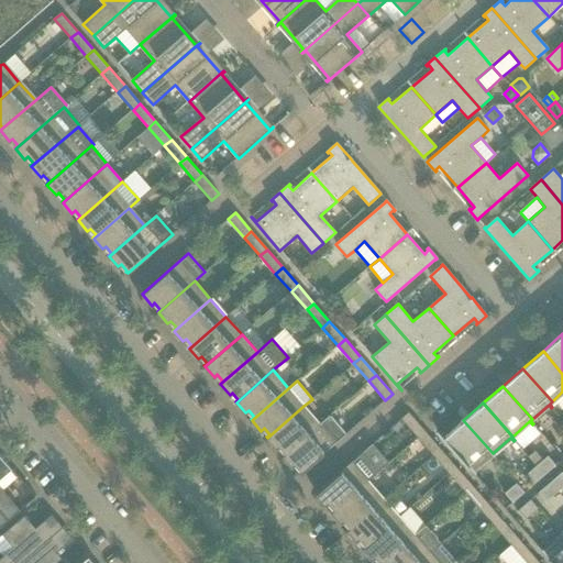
[(304,406),(267,438),(276,449),(279,446),(285,452),(282,455),(283,456),(320,423),(304,406)]
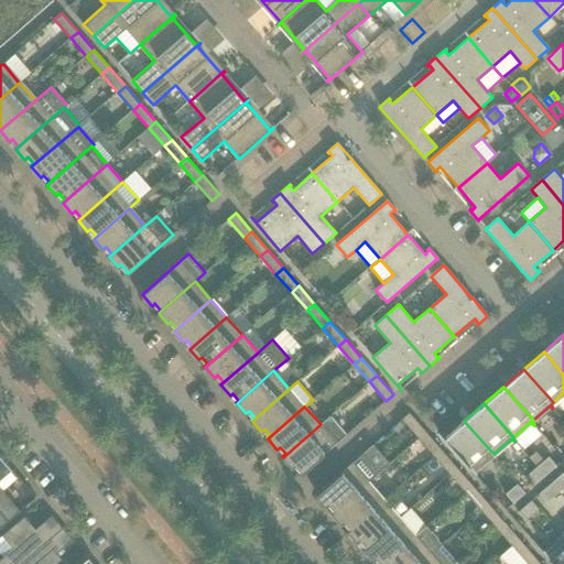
[(402,420),(419,438),(425,432),(409,413),(402,420)]
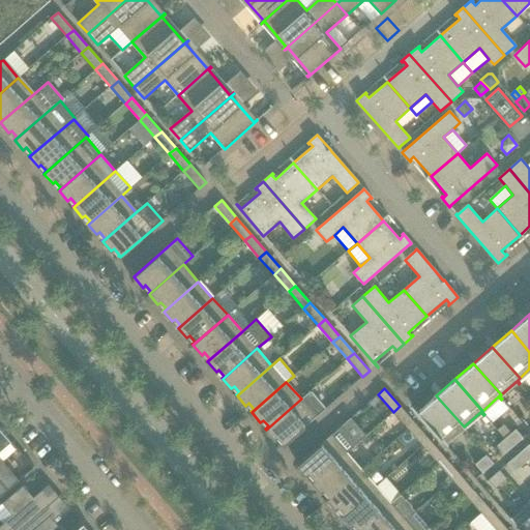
[(301,399),(266,430),(274,439),(277,437),(283,443),(282,443),(284,445),(325,409),(310,391),(301,399)]
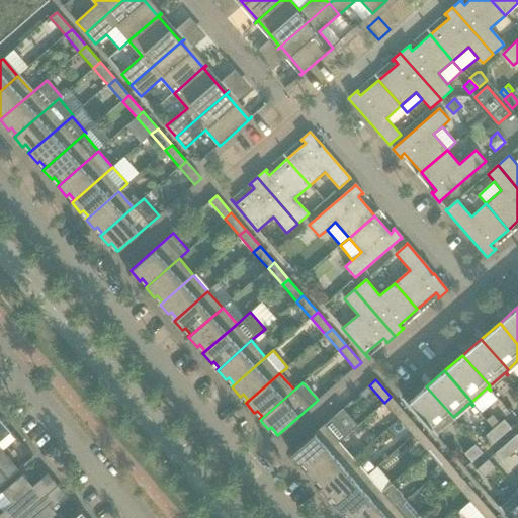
[(409,402),(408,403),(437,436),(438,435),(436,432),(452,418),(454,421),(455,420),(453,417),(426,386),(409,402)]
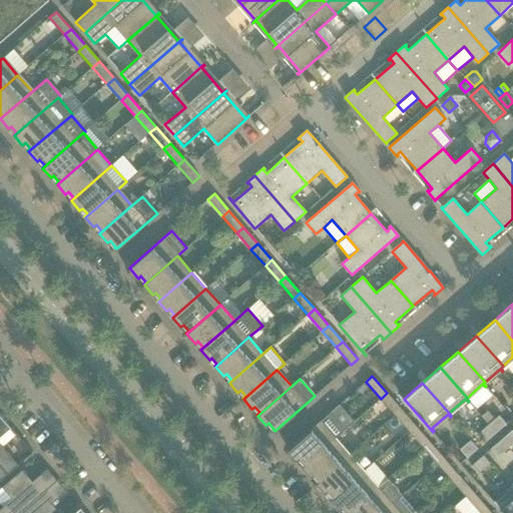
[(381,399),(395,415),(402,409),(387,393),(381,399)]
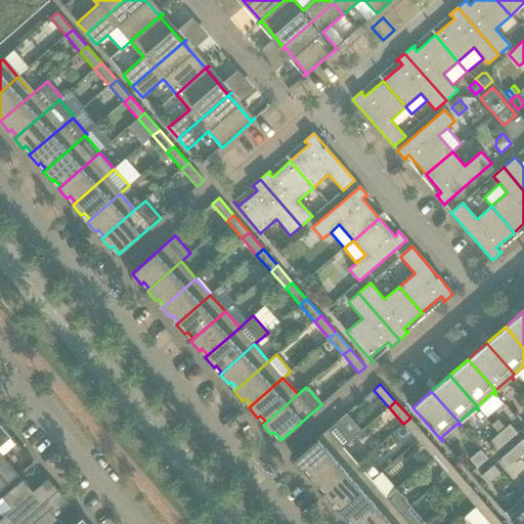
[(403,424),(418,440),(425,435),(410,418),(403,424)]
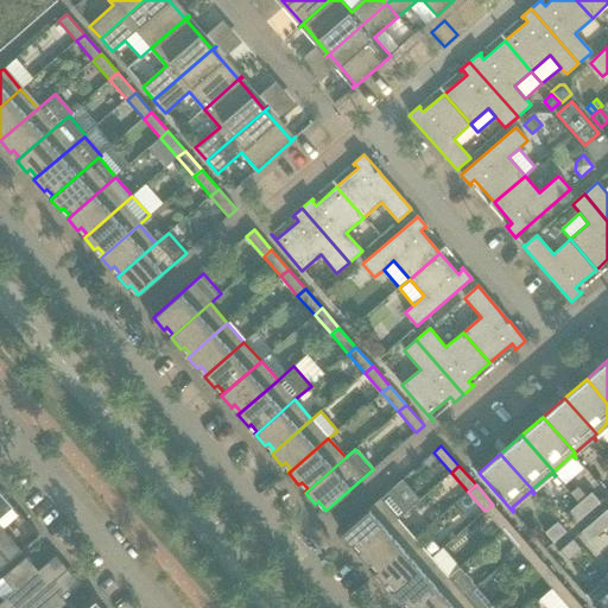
[(378,500),(341,533),(352,545),(354,543),(360,550),(358,552),(359,553),(396,520),(409,510),(391,488),(378,500)]
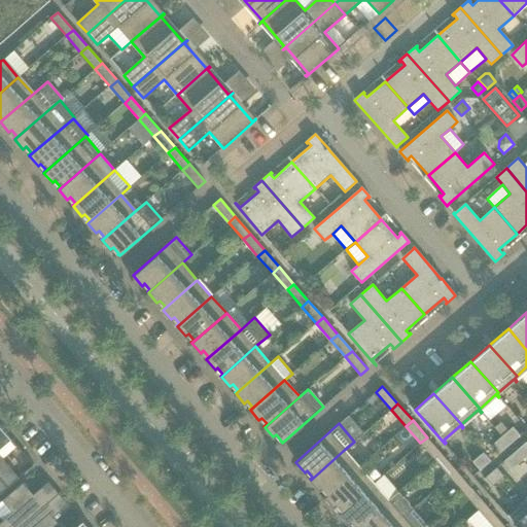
[(0,478),(7,487),(19,478),(0,456),(0,448),(10,438),(0,426),(0,478)]
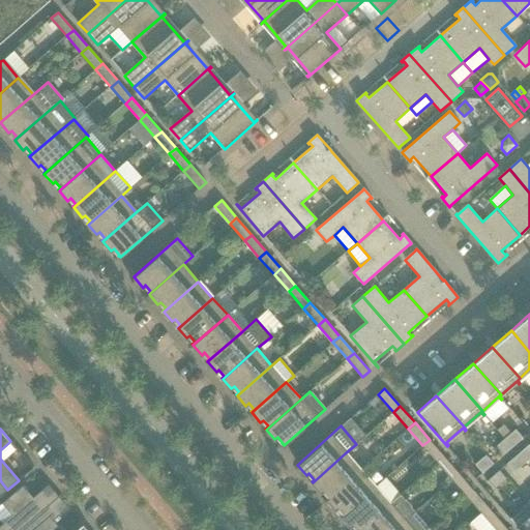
[(516,429),(505,438),(512,446),(523,438),(516,429)]
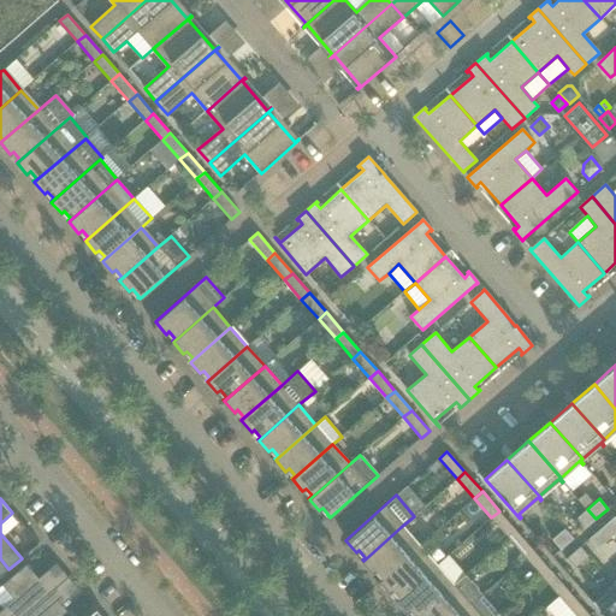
[(596,519),(587,509),(573,521),(582,531),(596,519)]
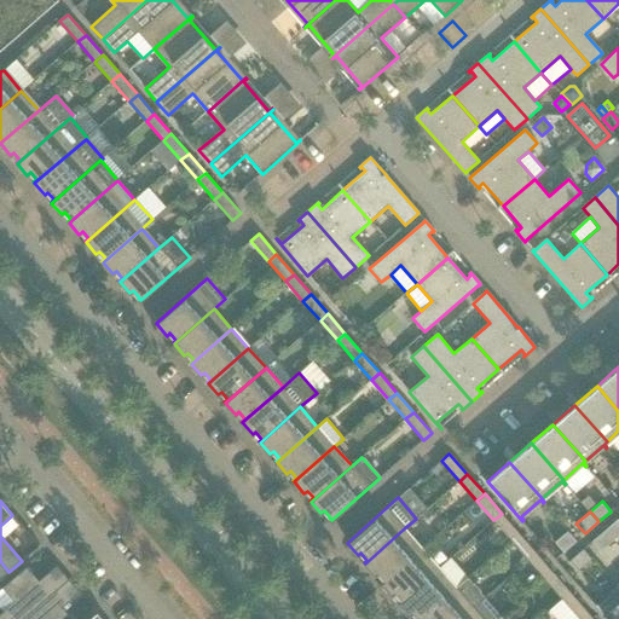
[(493,520),(510,541),(519,533),(502,514),(493,520)]
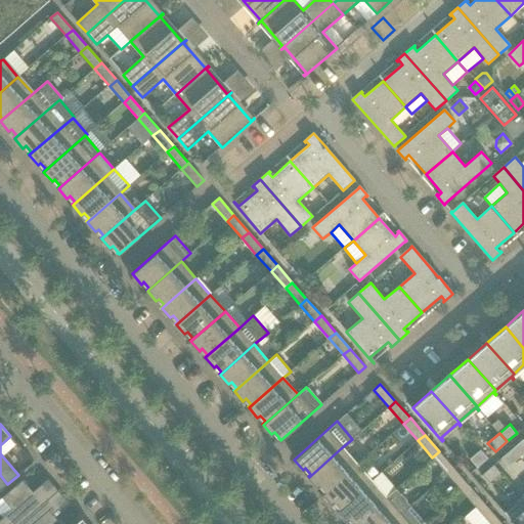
[(523,440),(523,439),(512,448),(519,457),(523,452),(523,440)]
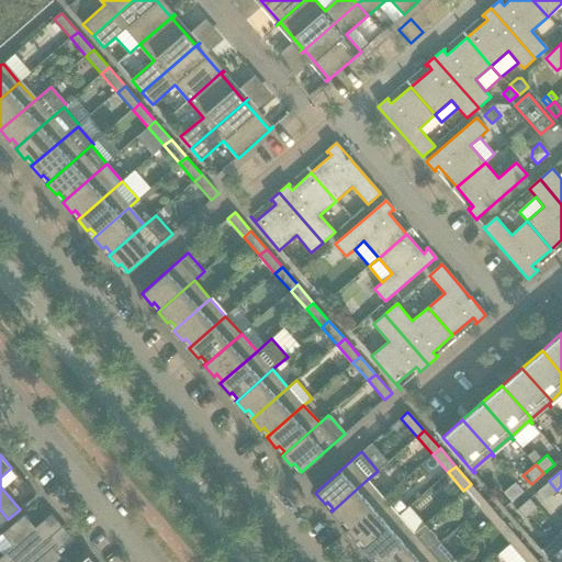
[(346,528),(347,529),(381,499),(366,481),(332,512),(340,521),(344,519),(349,526),(346,528)]
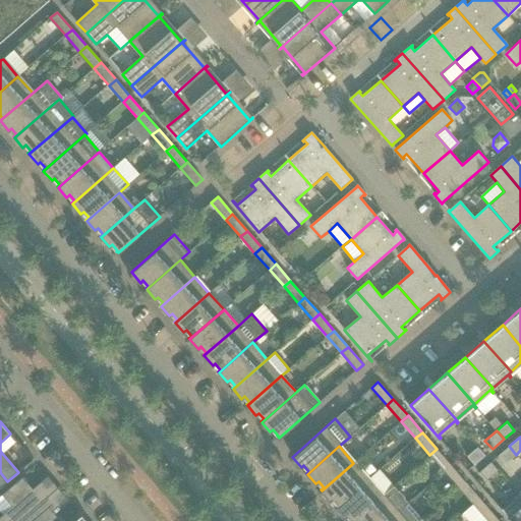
[(516,455),(509,446),(498,456),(506,464),(516,455)]
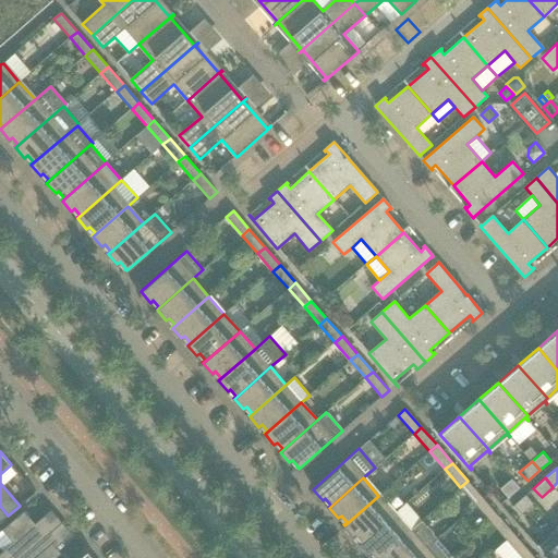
[(500,488),(508,498),(520,487),(511,478),(500,488)]
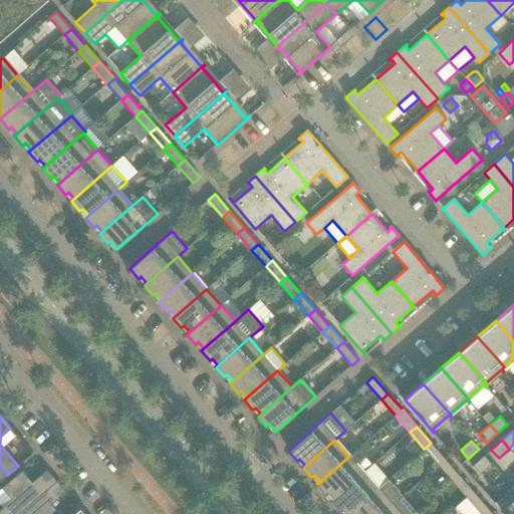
[(424,449),(439,465),(445,459),(431,443),(424,449)]
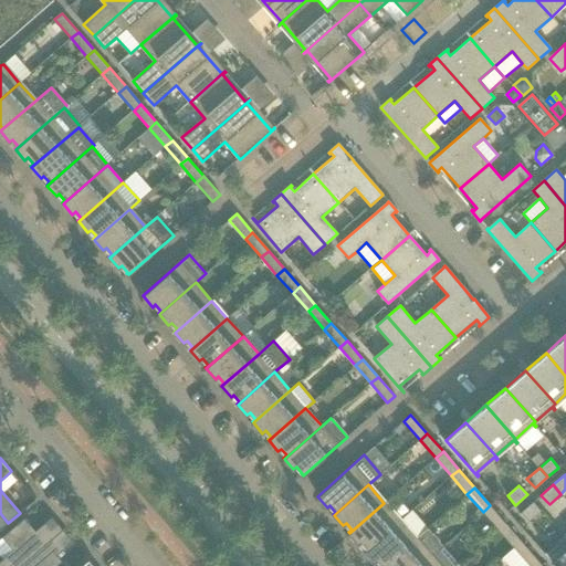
[(522,512),(530,522),(542,511),(533,502),(522,512)]
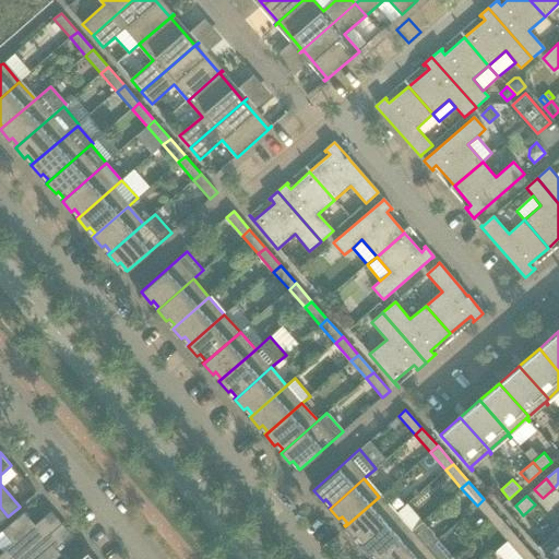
[(359,544),(360,544),(395,514),(379,497),(345,526),(354,537),(357,535),(363,540),(359,544)]
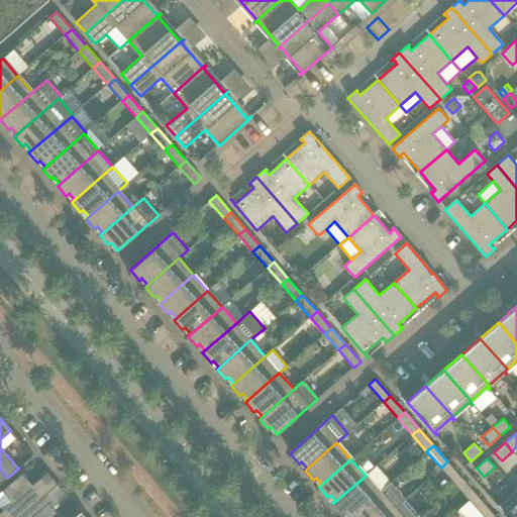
[(441,468),(455,484),(461,479),(447,461),(441,468)]
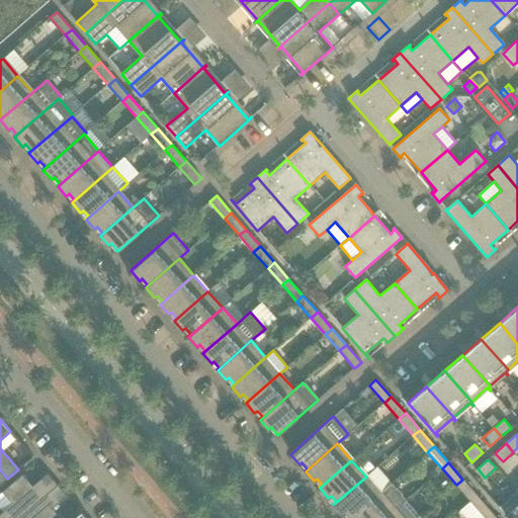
[(366,477),(334,504),(339,511),(342,514),(345,512),(350,517),(349,517),(351,517),(391,484),(376,467),(366,477)]
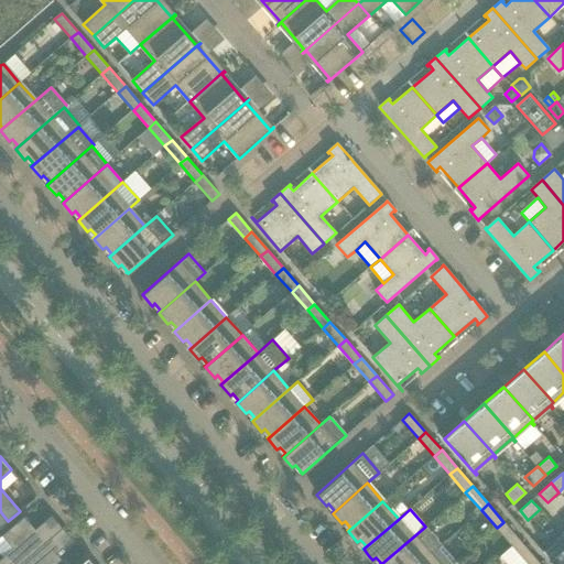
[(13,549),(0,560),(0,563),(20,563),(63,528),(52,516),(35,530),(24,517),(2,535),(13,549)]
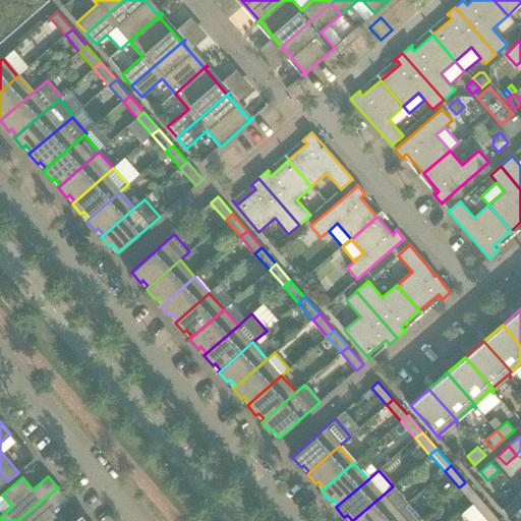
[(465,482),(459,487),(473,505),(479,499),(465,482)]
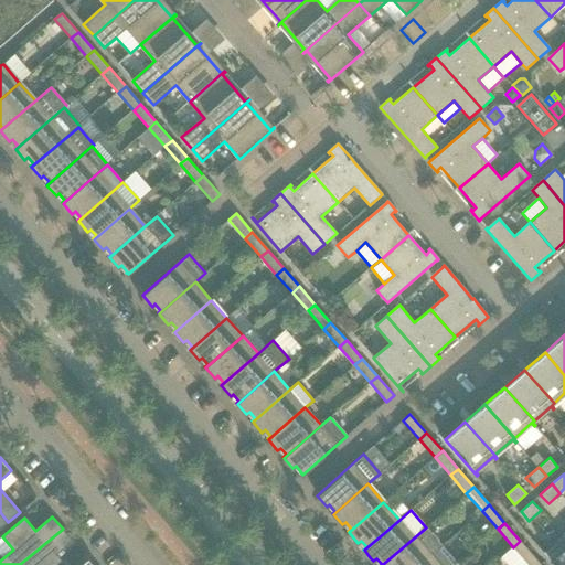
[(426,528),(383,564),(419,564),(443,545),(437,540),(438,539),(433,532),(432,533),(426,528)]
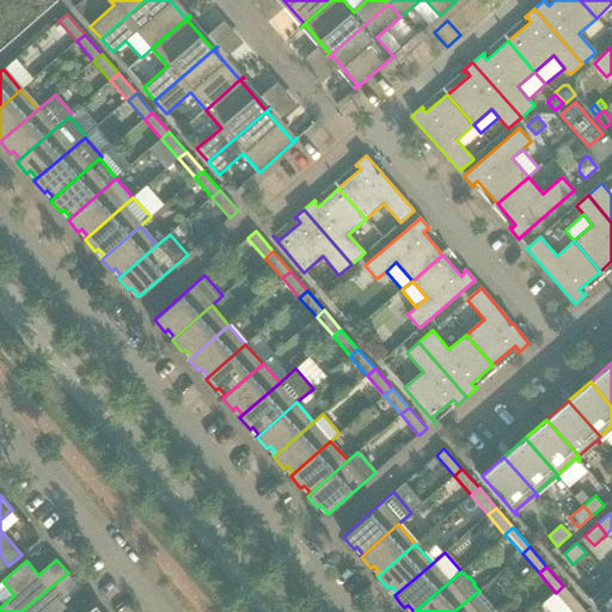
[(68,573),(22,611),(71,611),(62,601),(79,586),(68,573)]
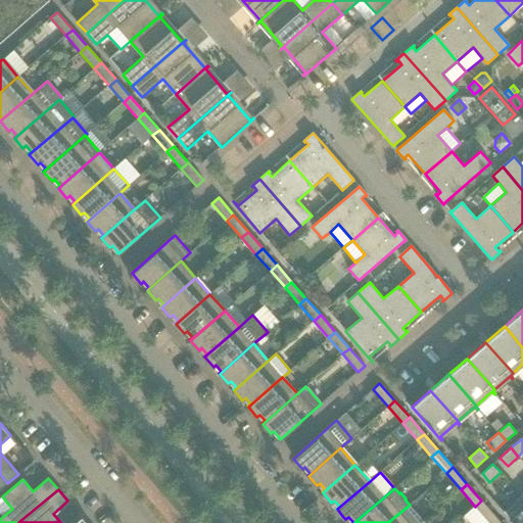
[(522,522),(522,496),(522,495),(521,495),(522,497),(522,498),(507,513),(504,511),(503,512),(512,522),(522,522)]
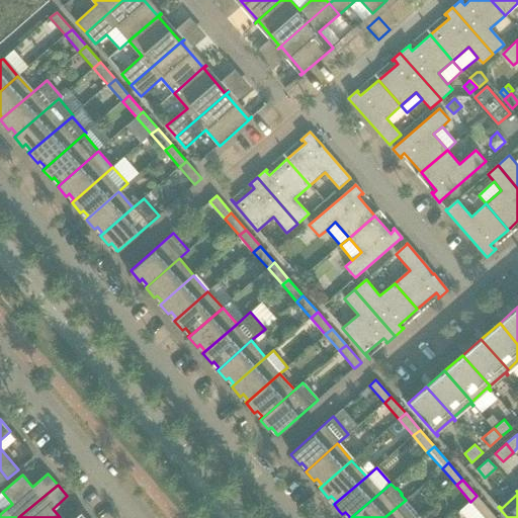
[(470,502),(485,517),(492,512),(477,496),(470,502)]
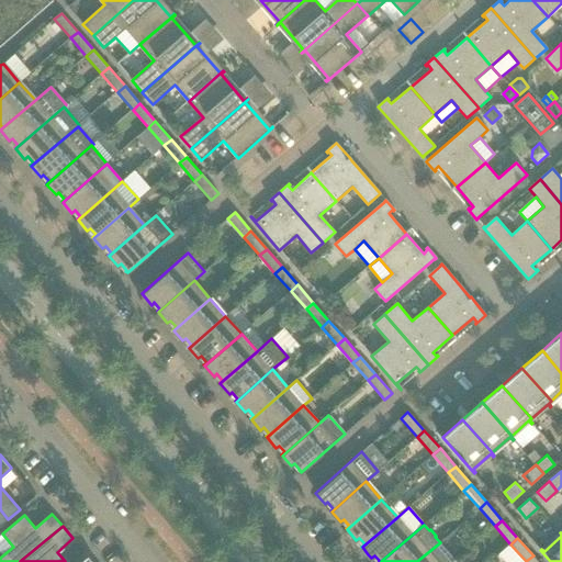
[(440,542),(417,561),(453,561),(456,561),(440,542)]
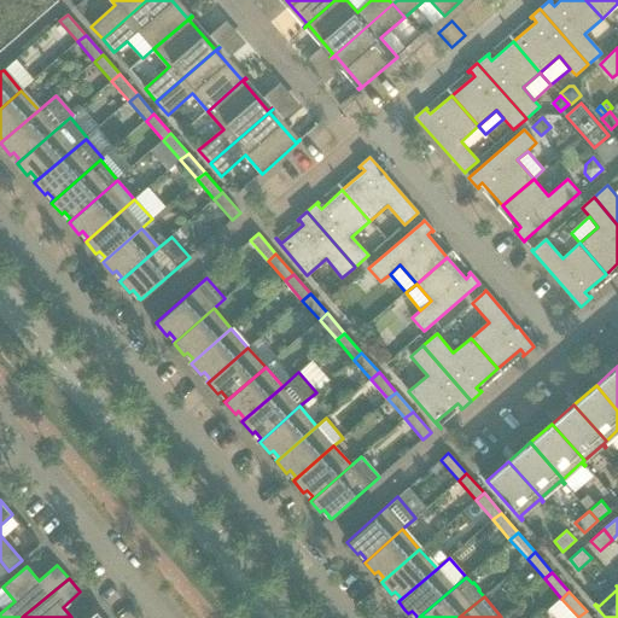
[(577,617),(561,599),(548,610),(555,617),(577,617)]
